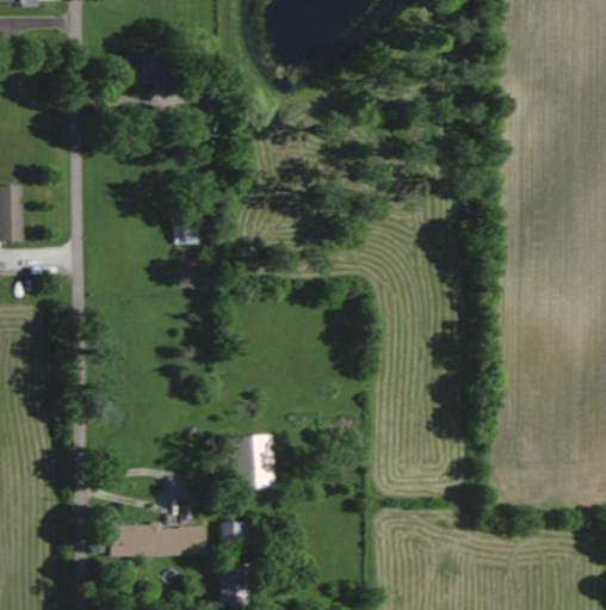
[(169,56),(123,56),(123,82),(156,82),(156,91),(169,91),(169,56)]
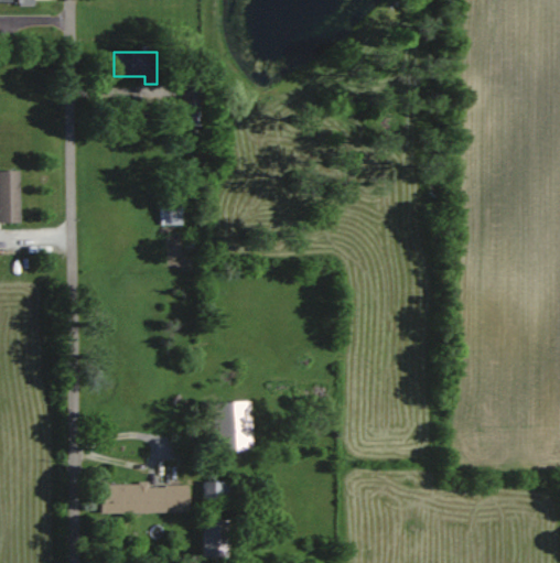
[(0,222),(21,222),(21,170),(0,170),(0,222)]
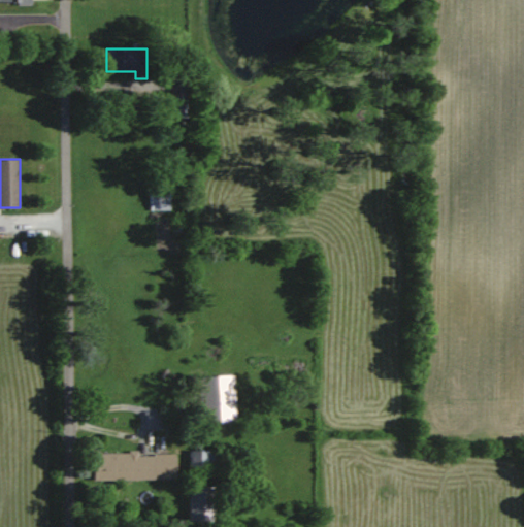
[(172,210),(172,194),(152,194),(152,211),(172,210)]
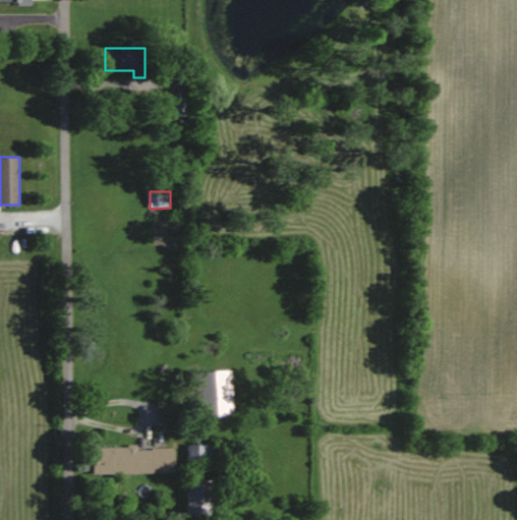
[(199,371),(199,417),(232,417),(232,371),(199,371)]
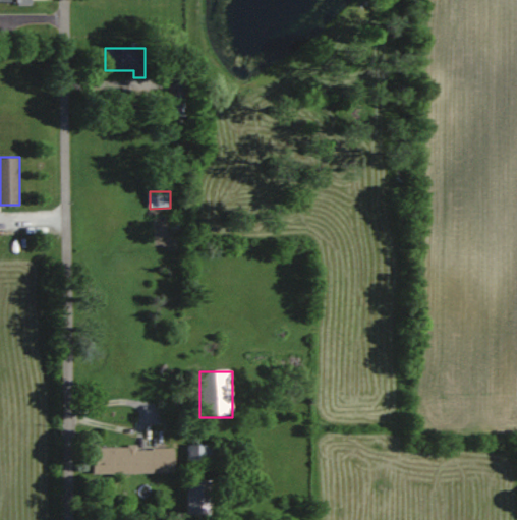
[(218,463),(218,445),(190,445),(190,463),(218,463)]
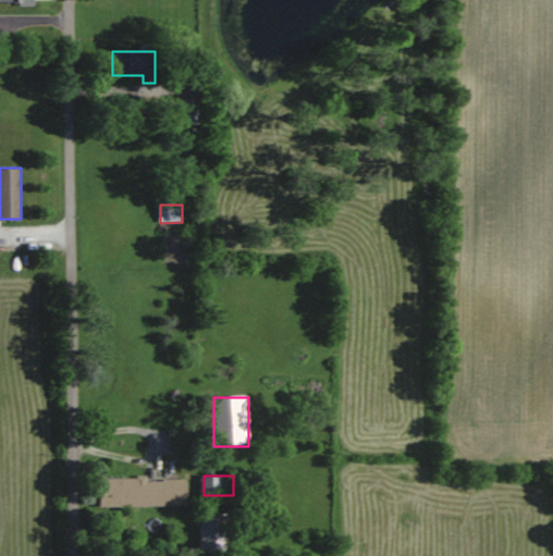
[(99,480),(99,507),(188,507),(188,479),(99,480)]
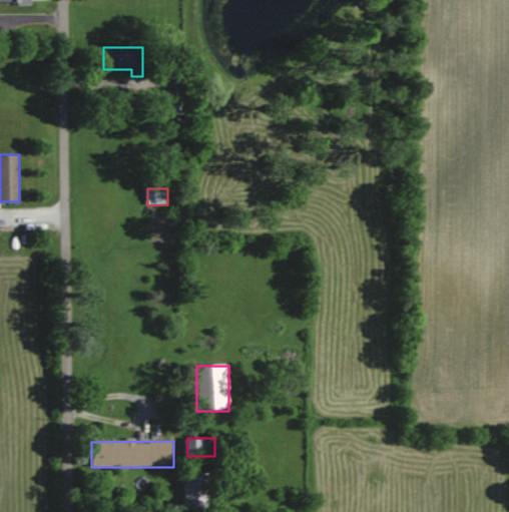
[(184,473),(184,507),(207,507),(207,473),(184,473)]
